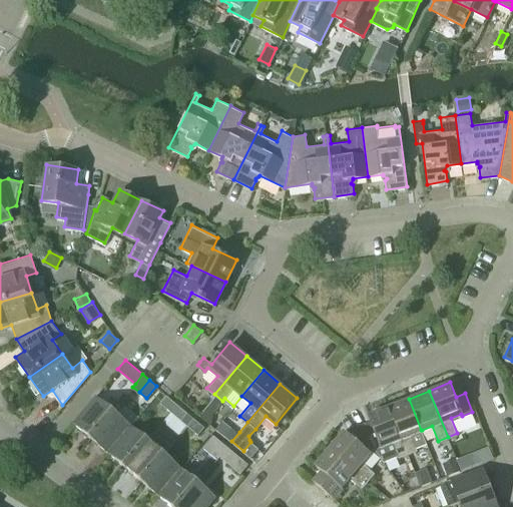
[(170,410),(176,403),(166,394),(159,401),(170,410)]
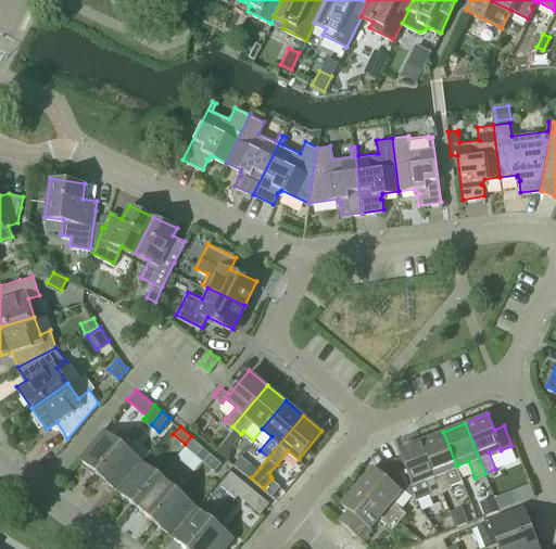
[(98,472),(123,444),(103,428),(79,457),(98,472)]
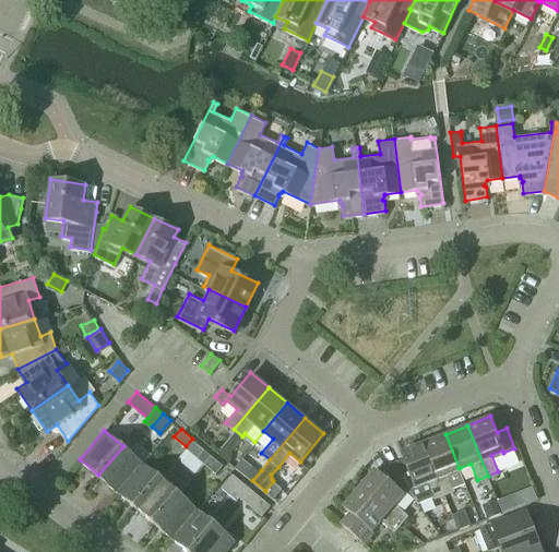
[(459,468),(445,434),(424,443),(443,493),(454,489),(453,487),(465,482),(460,468),(459,468)]
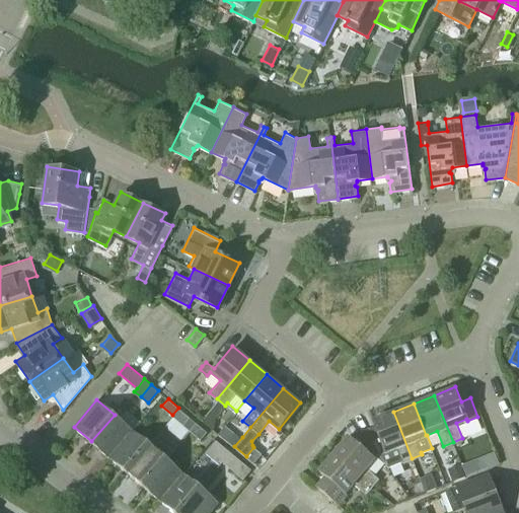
[(182,424),(189,416),(178,408),(172,415),(182,424)]
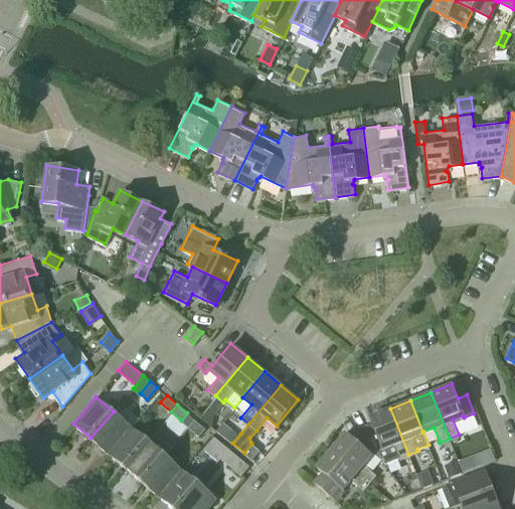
[(399,459),(408,455),(390,408),(369,416),(371,421),(359,426),(375,450),(385,463),(398,457),(399,459)]
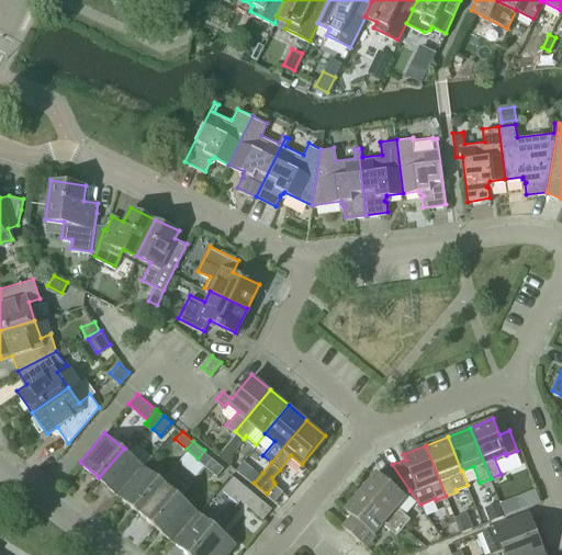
[(117,494),(142,464),(124,449),(99,477),(117,494)]
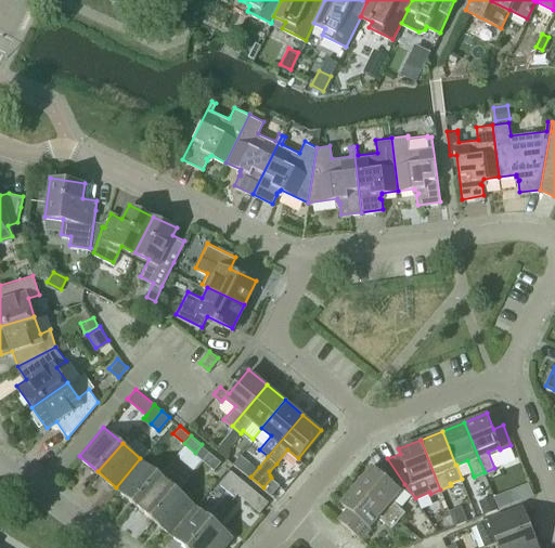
[(214,468),(220,460),(209,451),(203,458),(214,468)]
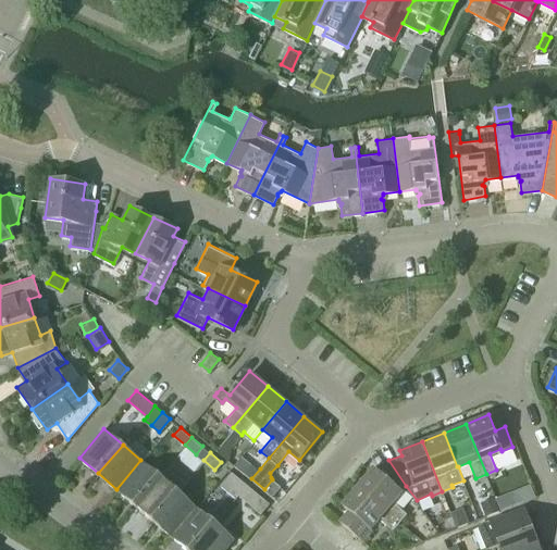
[(242,453),(233,463),(243,472),(251,462),(242,453)]
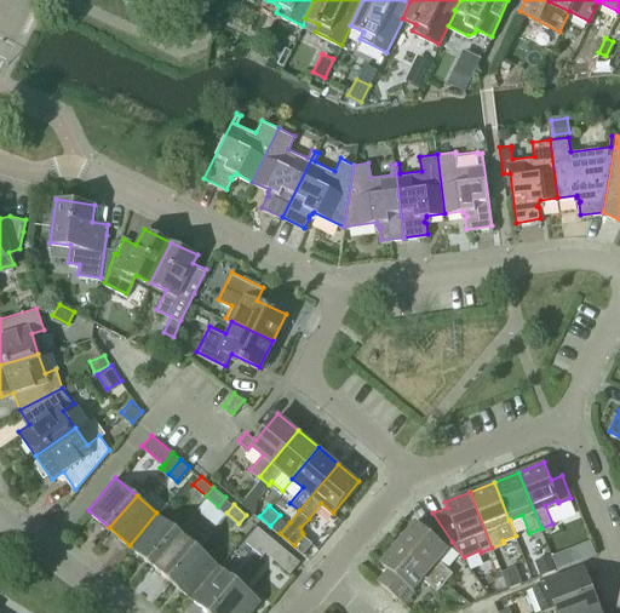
[(150,562),(177,530),(156,513),(130,545),(150,562)]
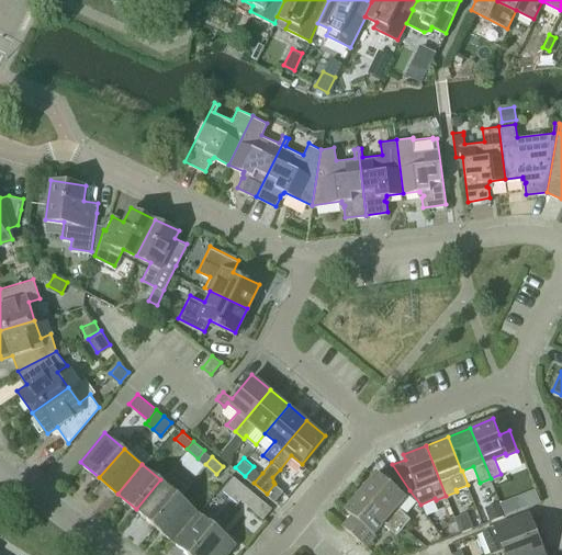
[(409,490),(392,464),(391,465),(382,475),(377,471),(361,489),(403,525),(411,517),(396,506),(409,490)]
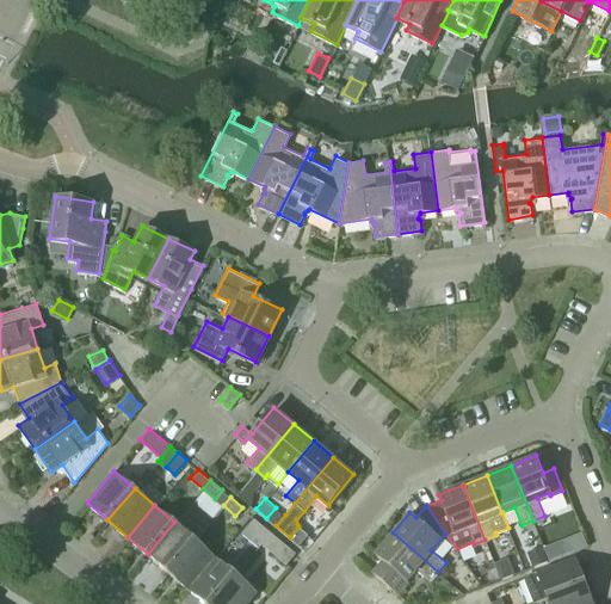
[(168,571),(195,538),(202,530),(181,513),(174,522),(148,554),(168,571)]
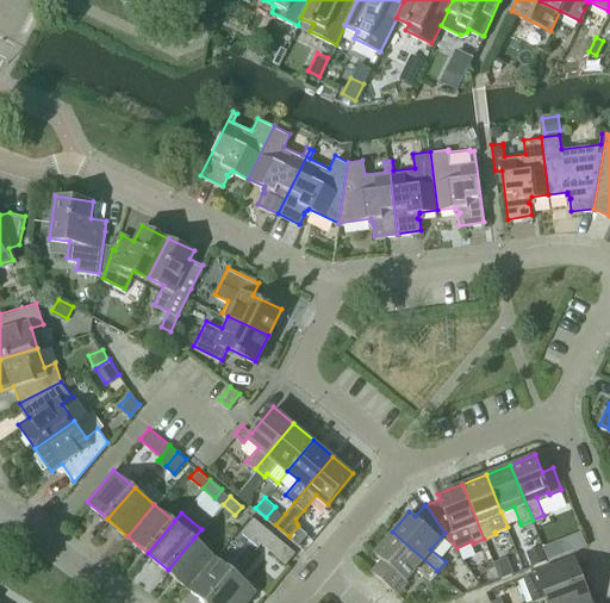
[(249,538),(262,523),(254,516),(241,530),(249,538)]
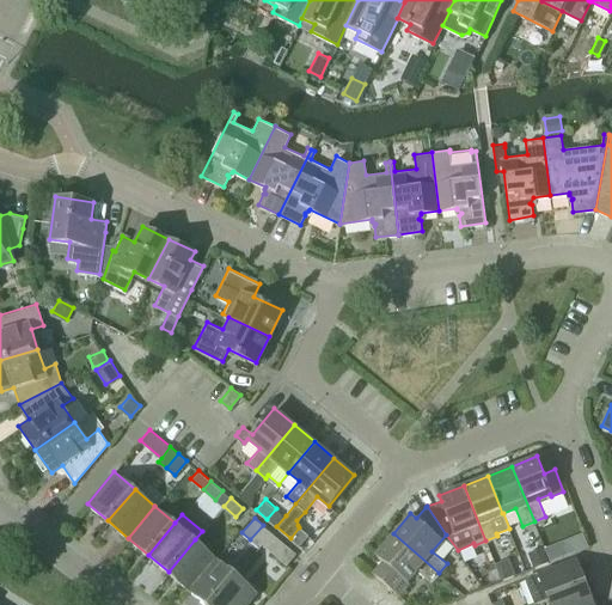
[(295,552),(263,525),(250,539),(258,547),(262,543),(286,563),(295,552)]
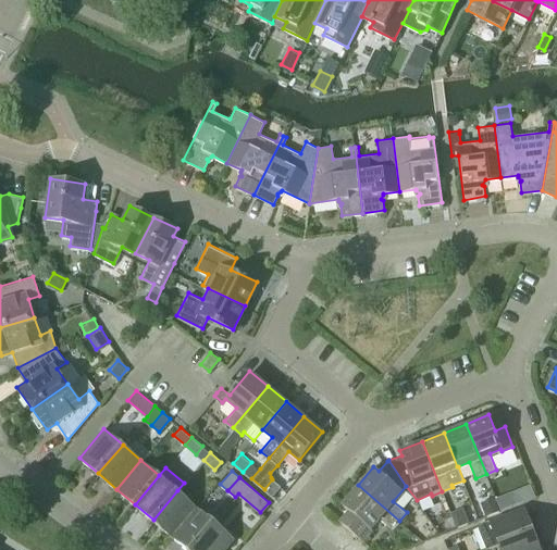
[(272,479),(264,489),(271,496),(280,485),(272,479)]
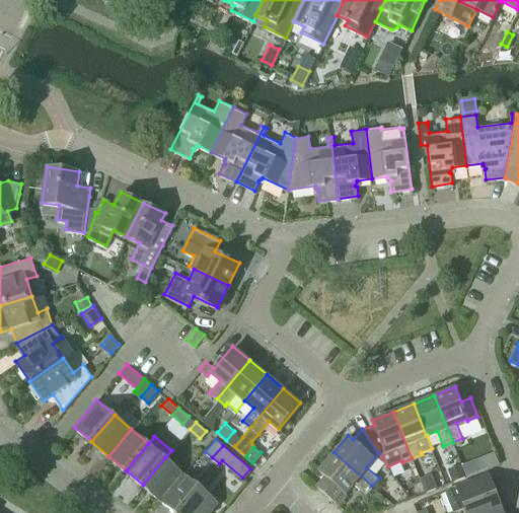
[(372,486),(334,452),(319,469),(325,475),(316,485),(337,502),(353,483),(366,493),(372,486)]
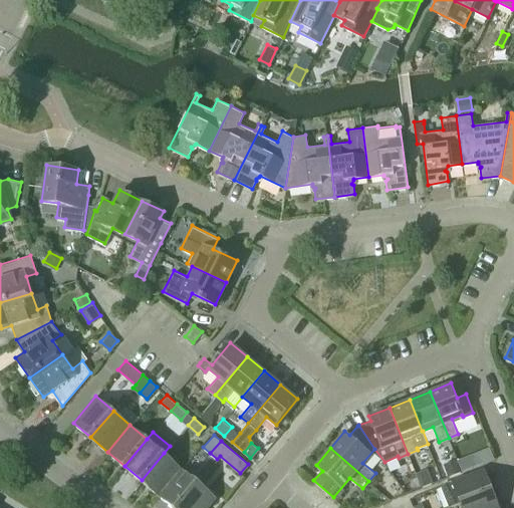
[(158,494),(181,467),(164,453),(142,480),(158,494)]
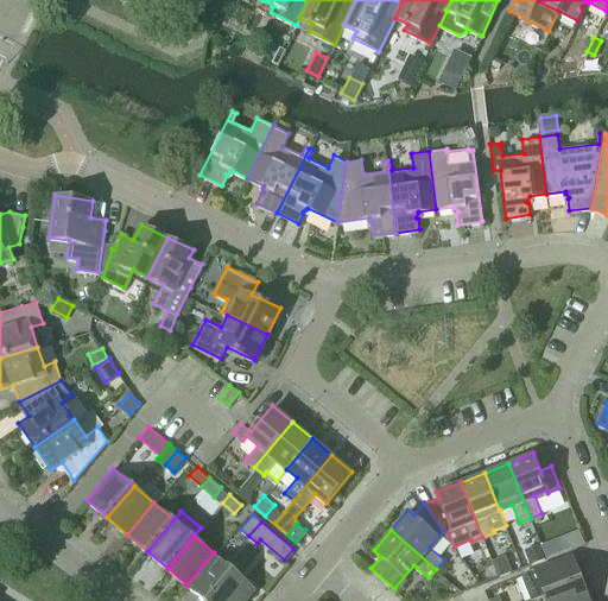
[(550,554),(559,550),(555,536),(540,542),(546,555),(550,554)]
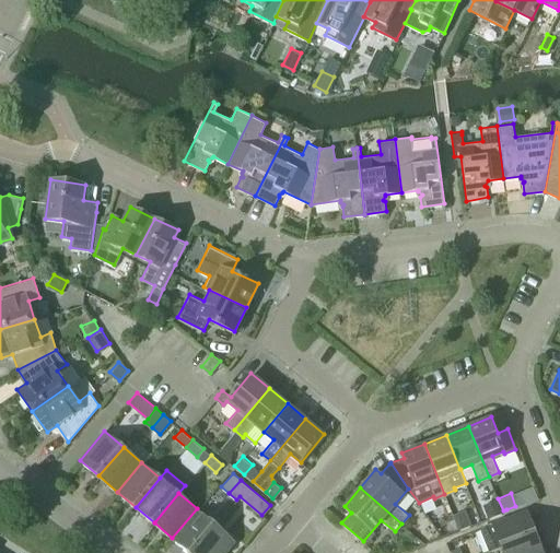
[(497,496),(482,502),(488,516),(494,514),(502,510),(497,496)]
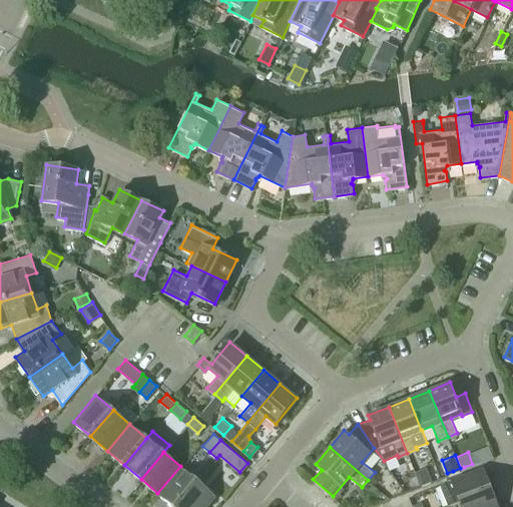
[(173,506),(174,506),(197,481),(180,466),(157,493),(173,506)]
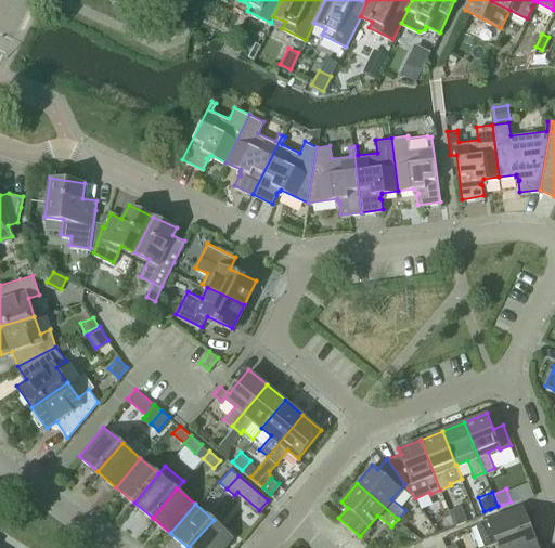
[(527,517),(523,504),(487,518),(474,523),(483,546),(497,540),(537,524),(532,514),(527,517)]
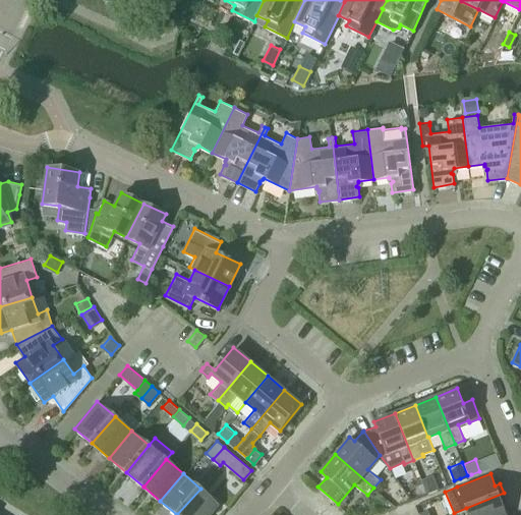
[(431,475),(422,478),(427,492),(437,488),(431,475)]
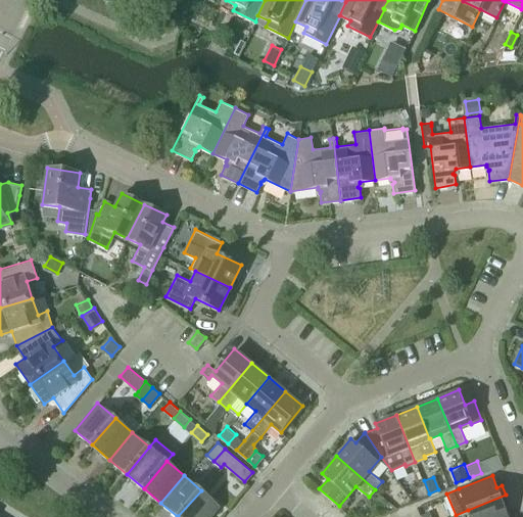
[(208,516),(219,505),(201,490),(178,516),(208,516)]
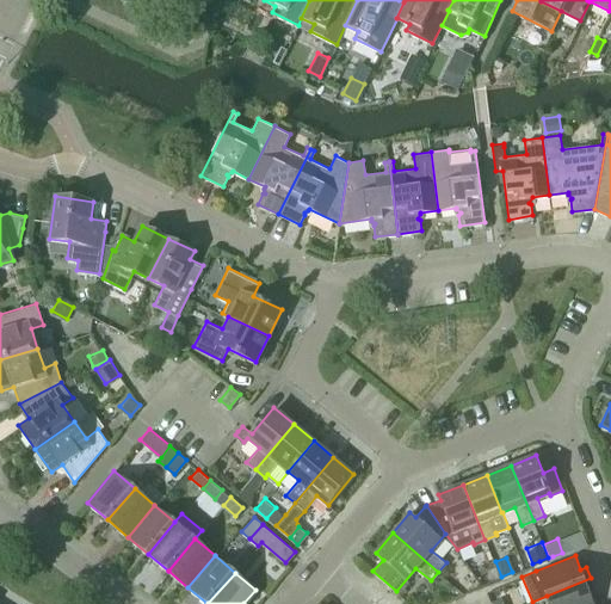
[(549,603),(593,603),(590,592),(596,590),(591,578),(547,596),(549,603)]
